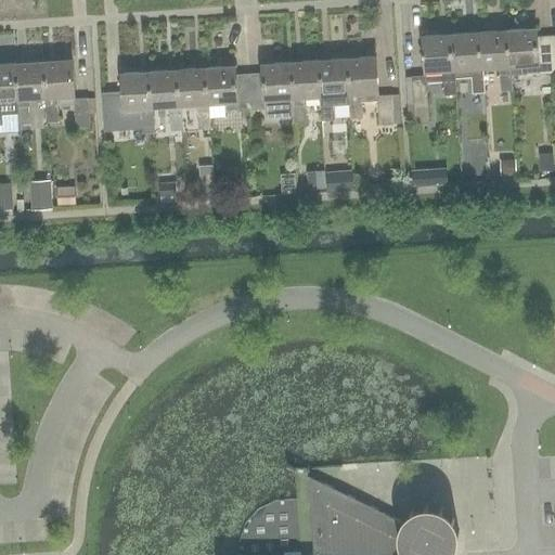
[(554,72),(552,36),(538,37),(537,28),(508,30),(511,65),(512,65),(513,75),(554,72)]
